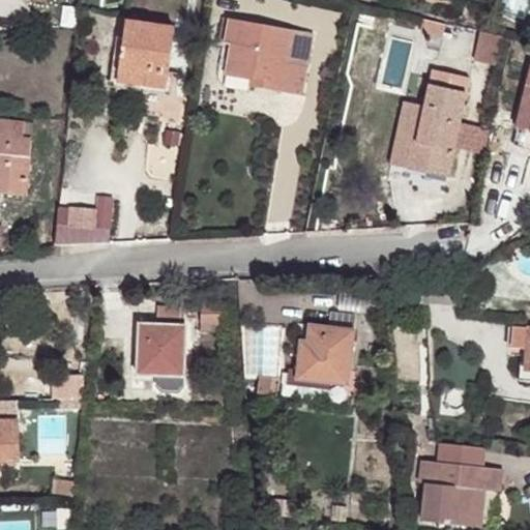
[(225,43),(230,18),(223,17),(218,41),(225,43)]
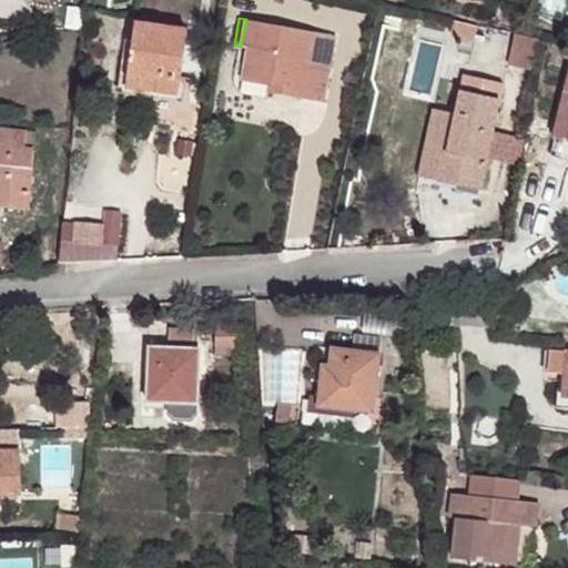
[(253,49),(246,82),(267,85),(274,87),(274,83),(283,85),(281,95),(324,103),(336,36),(246,19),(241,47),(246,47),(253,49)]
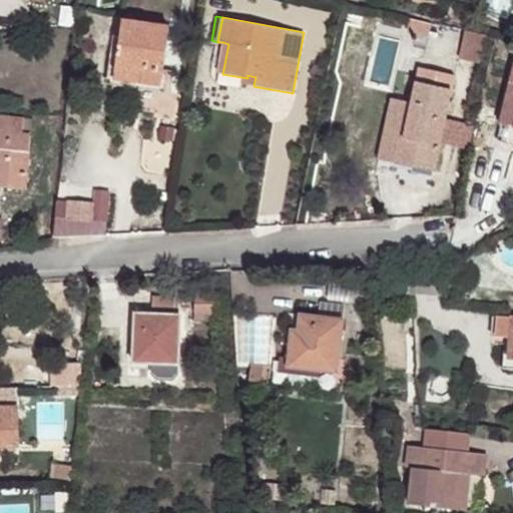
[(121,20),(114,70),(141,74),(140,82),(160,85),(168,27),(121,20)]
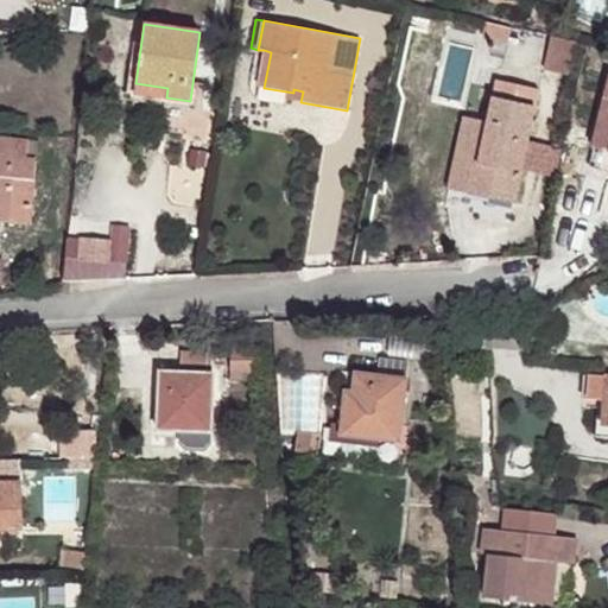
[(551,33),(544,67),(572,74),(580,42),(551,33)]
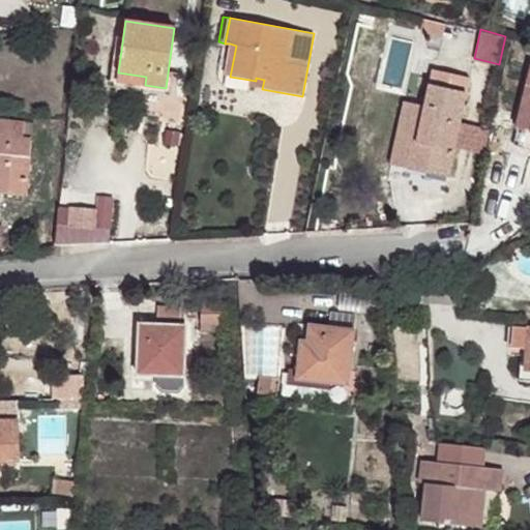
[(230,77),(236,46),(230,43),(224,76),(230,77)]
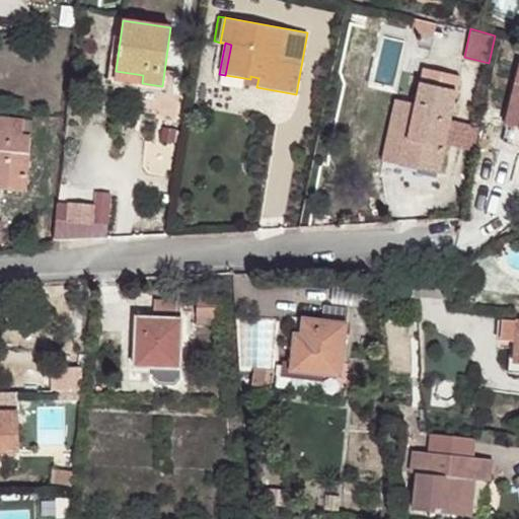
[(396,99),(383,161),(438,173),(459,75),(424,68),(417,103),(396,99)]
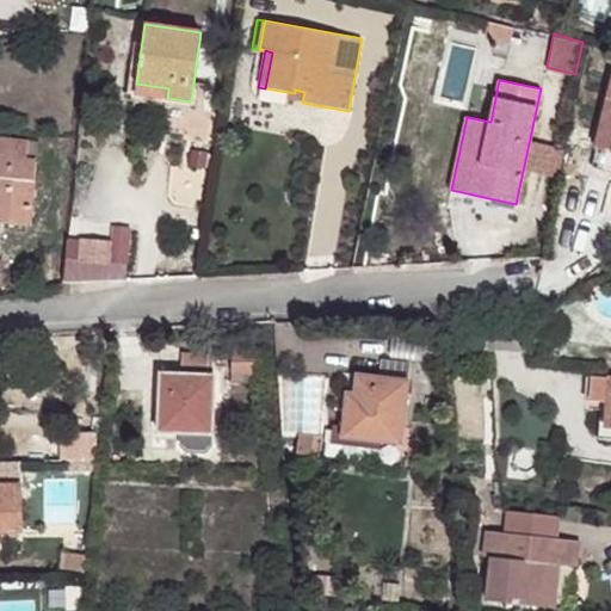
[(167,98),(168,88),(136,84),(134,93),(167,98)]
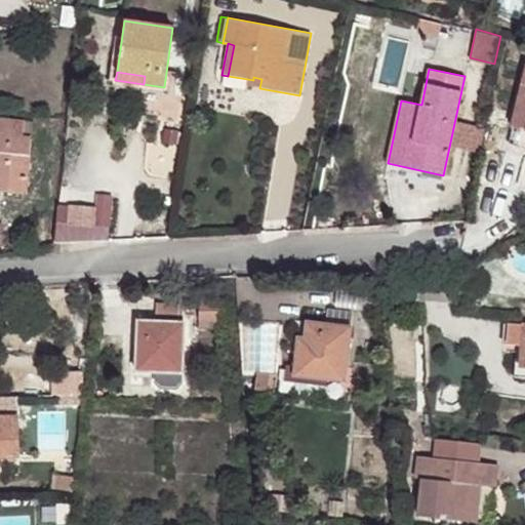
[(524,74),(509,139),(524,144),(524,74)]
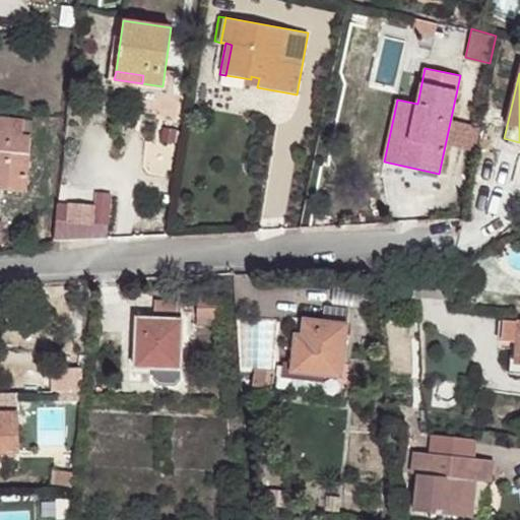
[(257,87),(259,78),(251,76),(251,79),(245,78),(244,85),(257,87)]
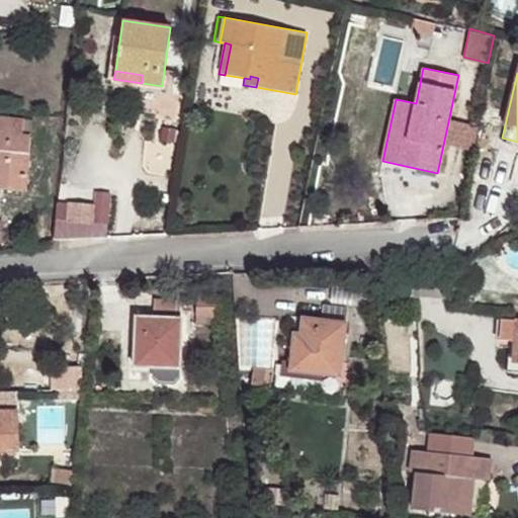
[(0,188),(24,191),(30,135),(22,134),(24,119),(0,116),(0,188)]
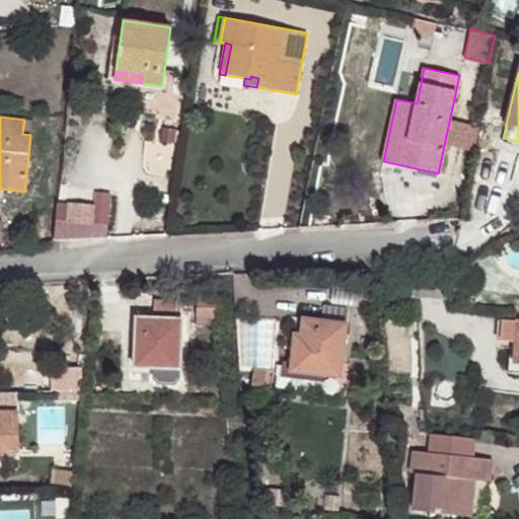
[(24,120),(22,134),(30,135),(32,121),(24,120)]
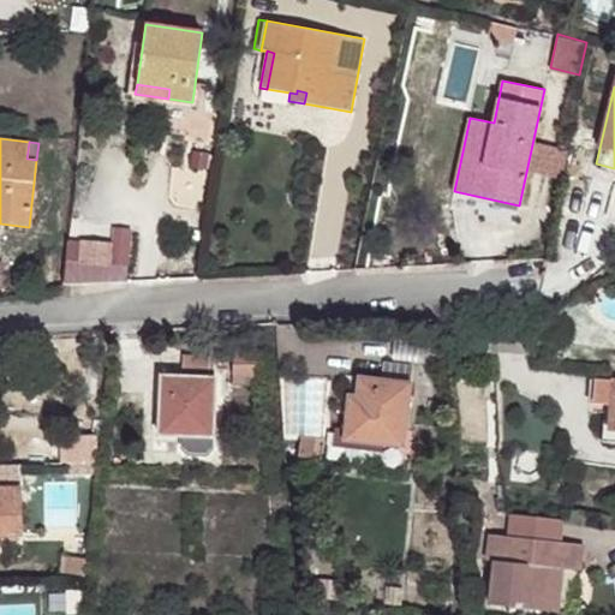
[(81,243),(78,285),(126,282),(131,230),(114,228),(113,245),(81,243)]
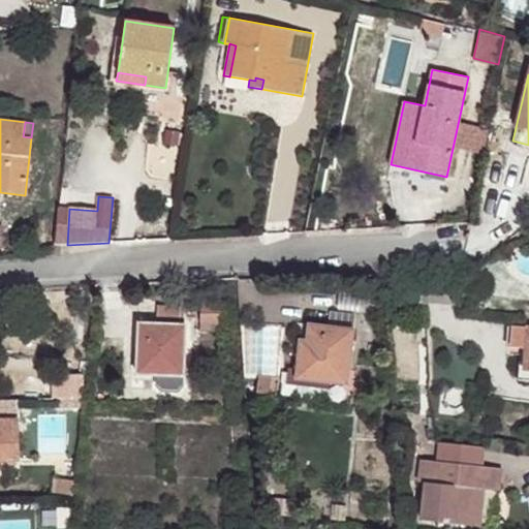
[(221,322),(222,300),(200,299),(199,321),(221,322)]
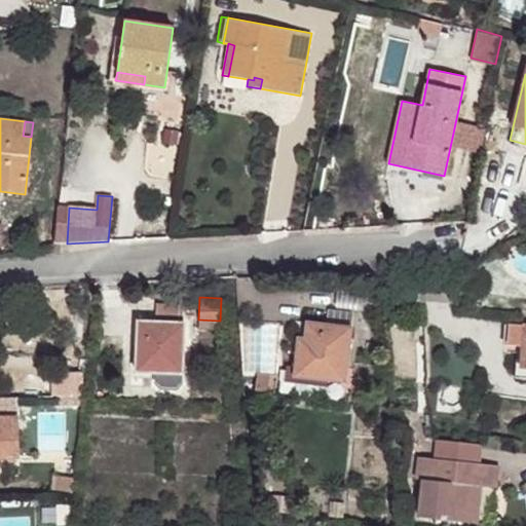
[(138,322),(137,371),(157,372),(156,382),(161,388),(176,388),(181,382),(181,373),(182,373),(184,323),(182,323),(182,305),(156,304),(156,322),(138,322)]
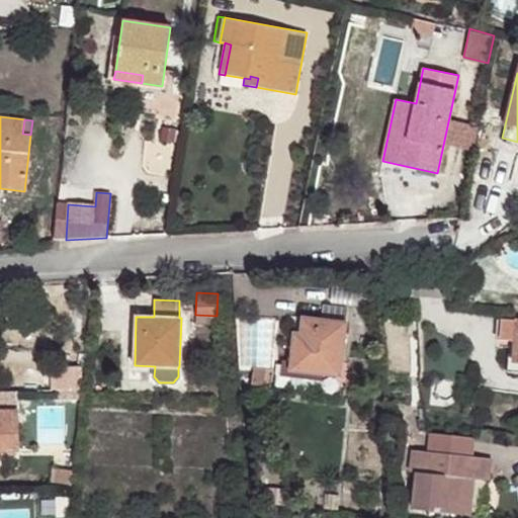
[(323,305),(321,320),(346,323),(348,307),(323,305)]
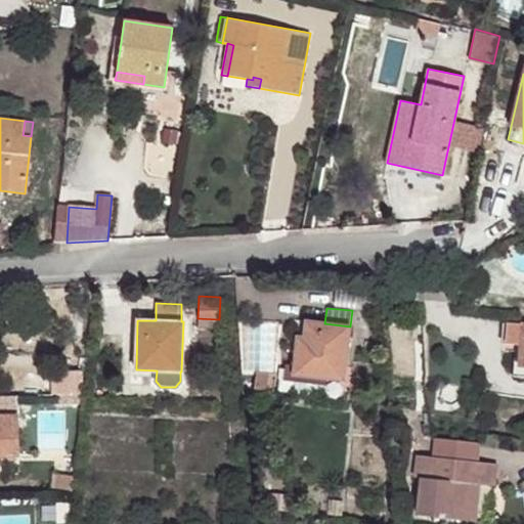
[(219,328),(219,319),(198,318),(198,328),(219,328)]
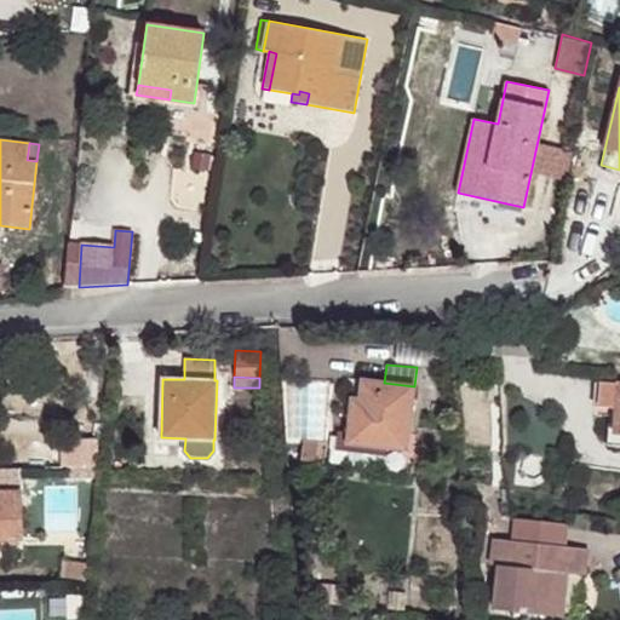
[(351,399),(348,438),(388,443),(386,449),(408,451),(414,386),(384,383),(361,380),(359,400),(351,399)]
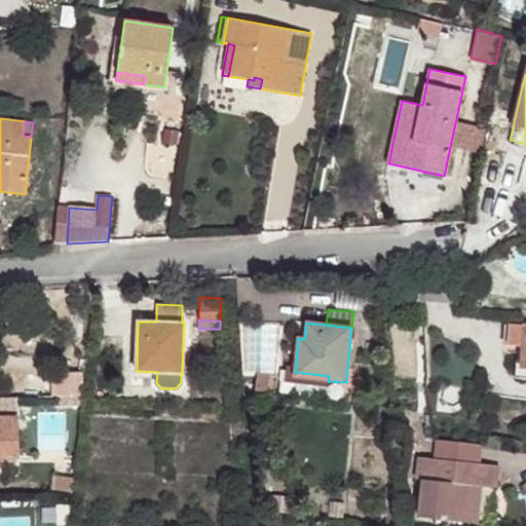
[(282,370),(279,392),(326,399),(329,376),(295,372),(295,367),(287,366),(286,370),(282,370)]
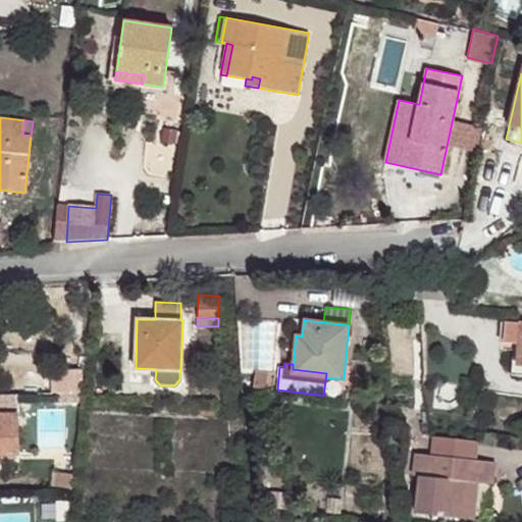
[(512,363),(511,375),(521,375),(521,363),(518,363),(512,363)]
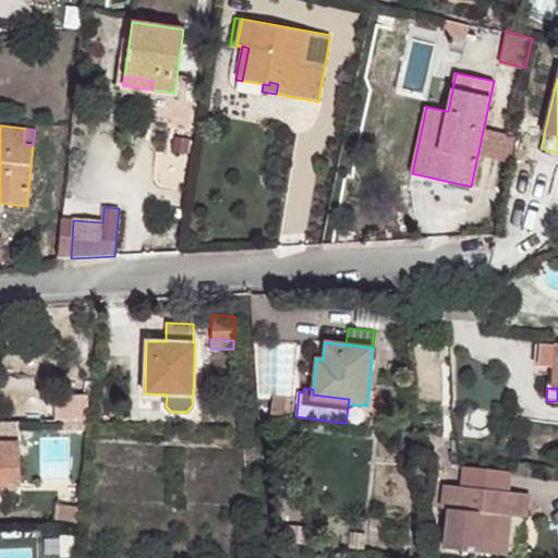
[(273,396),(270,414),(291,416),(293,398),(273,396)]
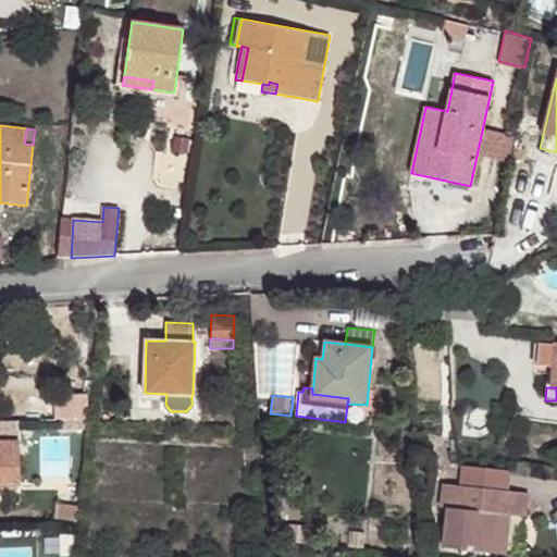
[(0,484),(1,484),(20,484),(19,442),(10,442),(10,433),(0,433),(0,484)]
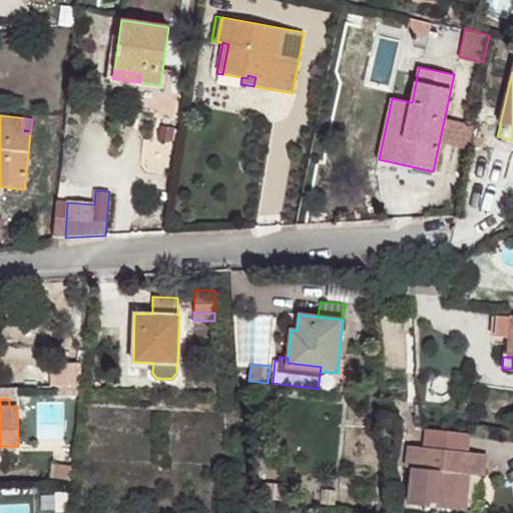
[(426,429),(424,448),(453,451),(452,456),(461,457),(461,452),(468,452),(470,434),(426,429)]
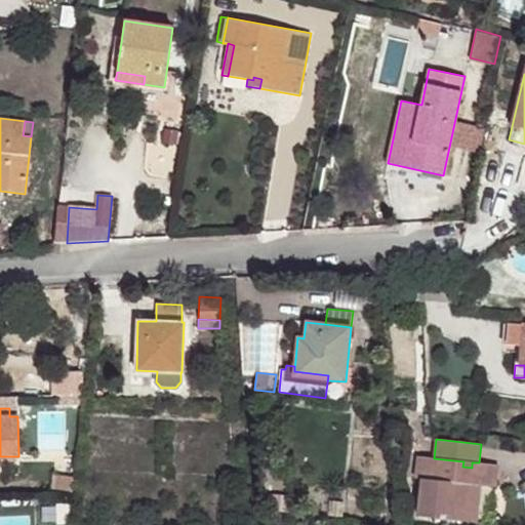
[(422,479),(417,516),(476,523),(480,485),(494,487),(497,465),(472,462),(472,468),(462,467),(463,461),(434,458),(417,456),(415,478),(422,479)]
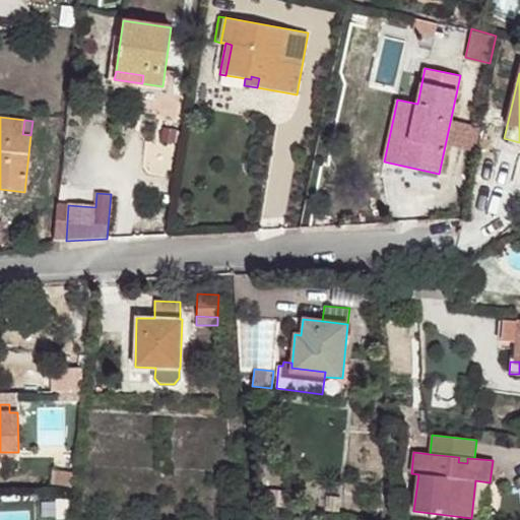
[(339,512),(341,501),(332,500),(331,511),(339,512)]
